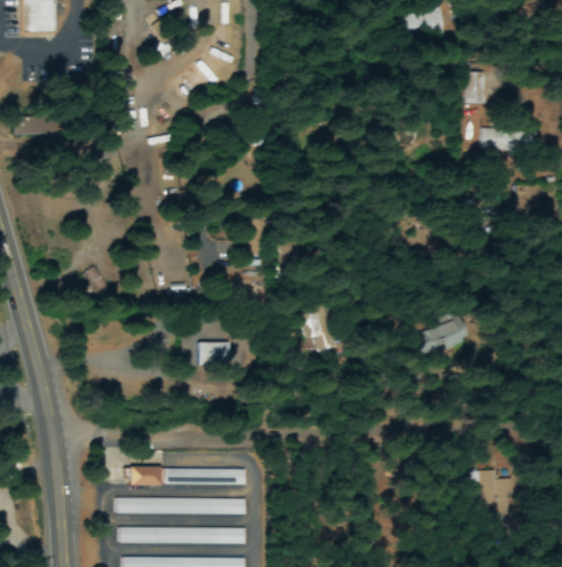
[(23,0),(24,34),(57,33),(55,0),(23,0)]
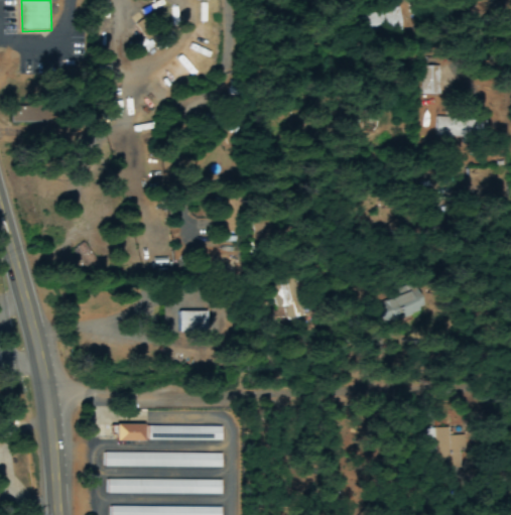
[(425,67),(425,95),(442,96),(442,68),(425,67)]
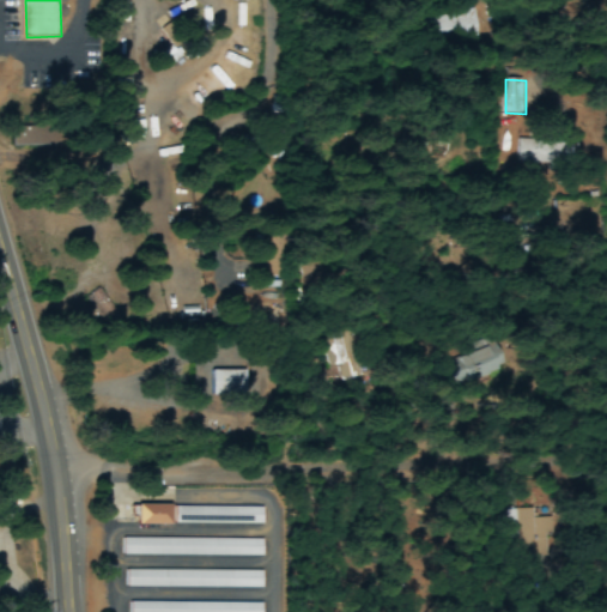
[(345,381),(362,377),(351,328),(333,333),(337,346),(328,349),(333,369),(341,368),(345,381)]
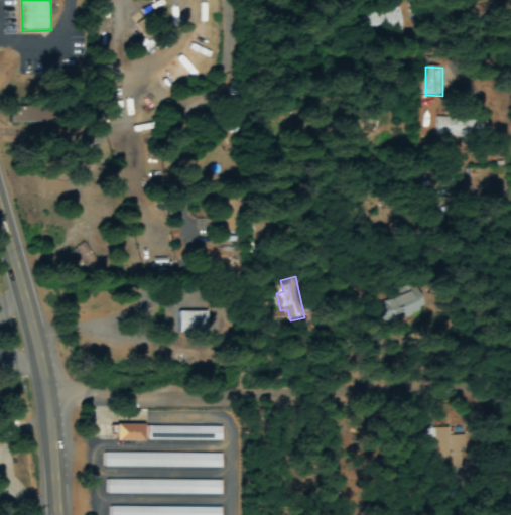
[(182,334),(209,334),(209,312),(182,312),(182,334)]
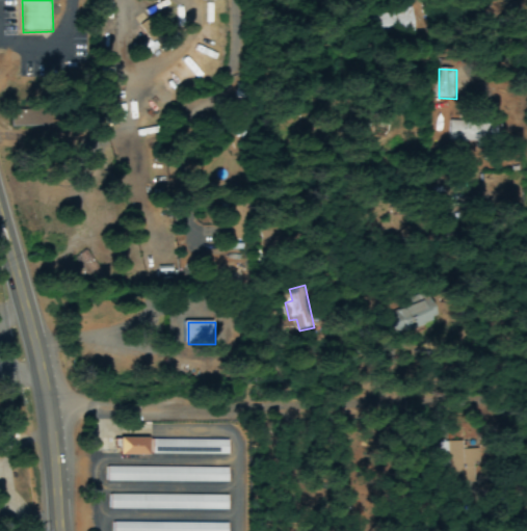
[(229,436),(229,455),(112,453),(113,435),(229,436)]
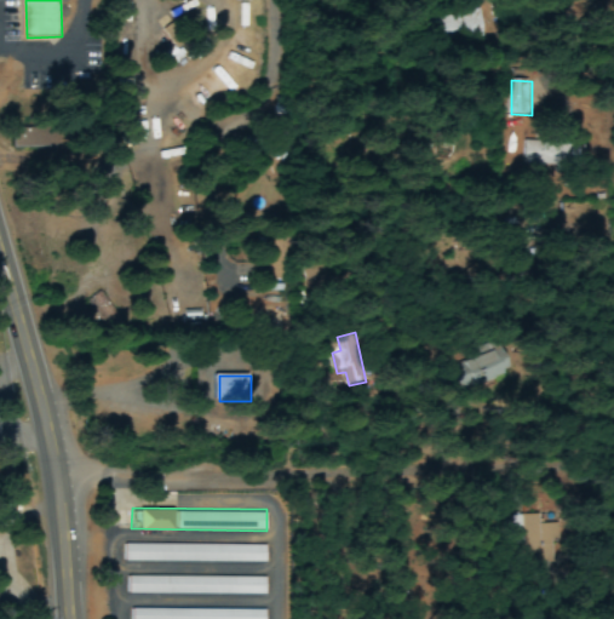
[(125,542),(125,561),(269,562),(269,543),(125,542)]
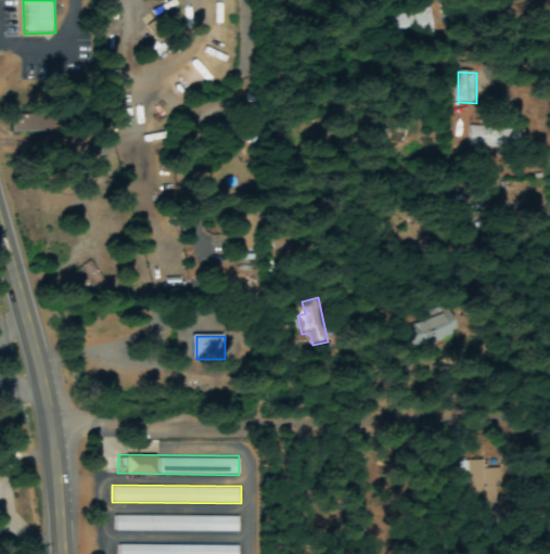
[(115,515),(115,531),(238,531),(238,515),(115,515)]
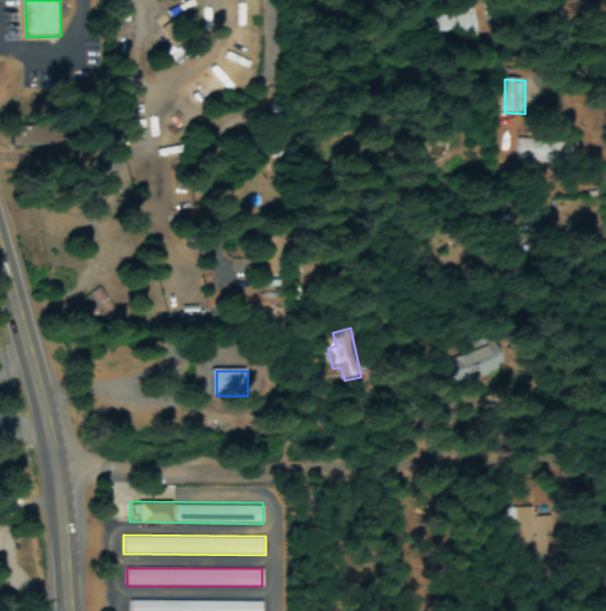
[(130,600),(130,610),(263,610),(263,600),(130,600)]
